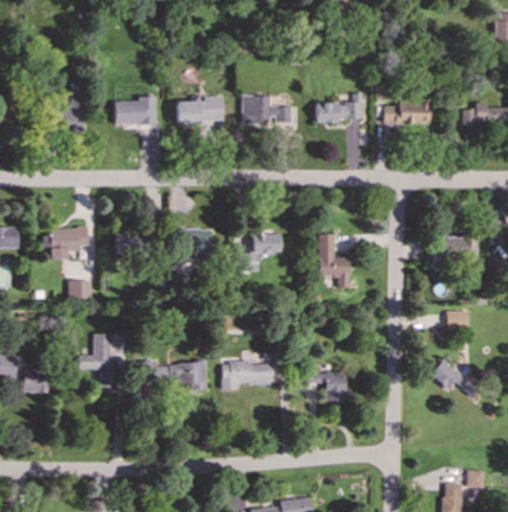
[(495,20),(495,51),(507,51),(507,12),(500,12),(500,20),(495,20)]
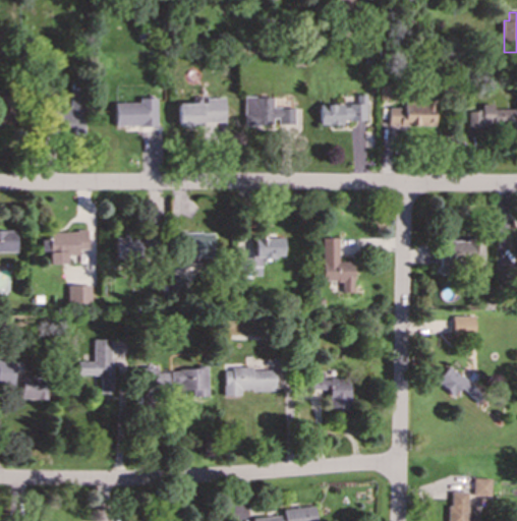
[(85,132),(84,91),(71,91),(72,108),(67,108),(67,96),(58,96),(59,132),(85,132)]
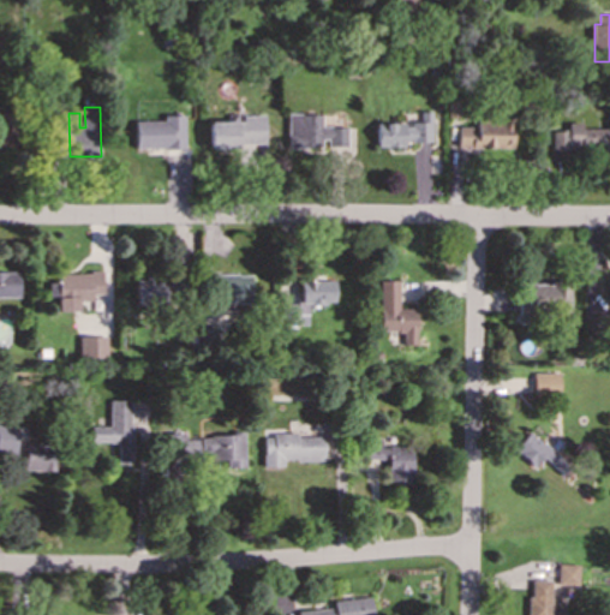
[(381,147),(408,147),(408,142),(436,141),(435,112),(423,112),(424,123),(380,123),(381,147)]
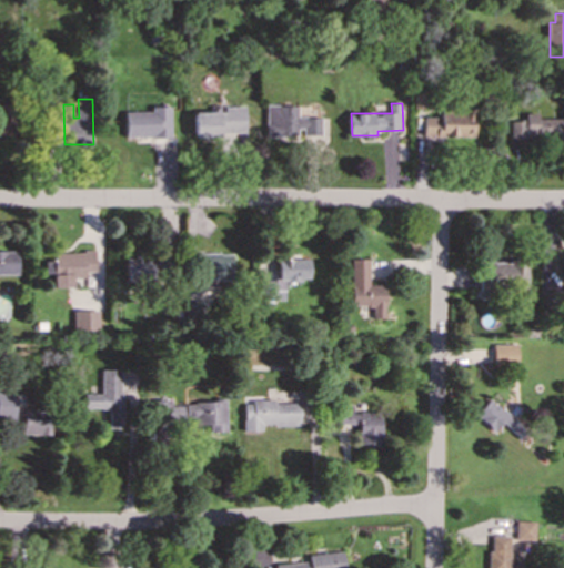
[(173,137),(173,105),(153,107),(153,111),(128,112),(128,138),(173,137)]
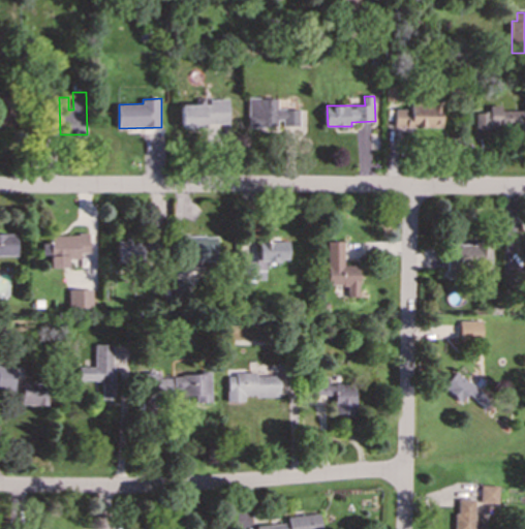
[(183,104),(183,126),(232,125),(230,98),(198,99),(198,104),(183,104)]
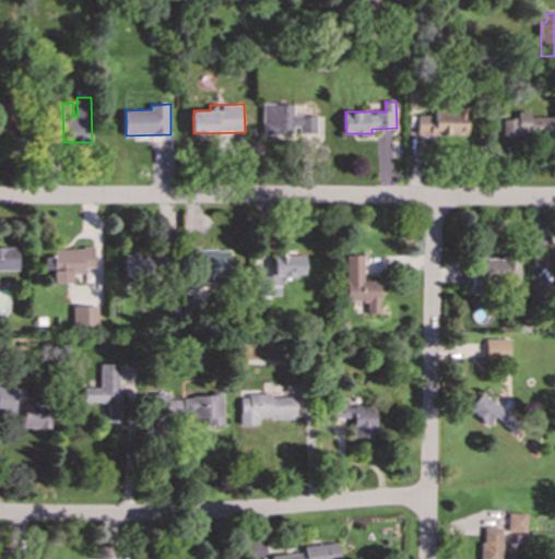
[(319,115),(295,115),(295,104),(264,104),(264,133),(319,133),(319,115)]
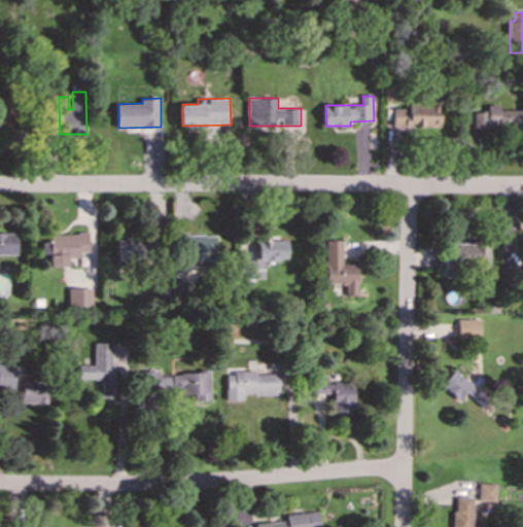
[(395,128),(443,127),(442,101),(412,102),(412,108),(394,108),(395,128)]
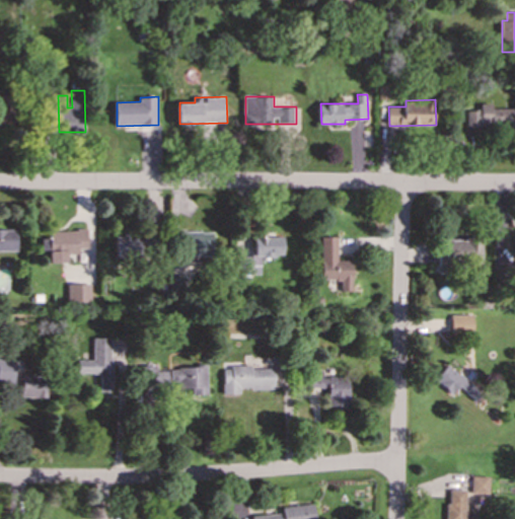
[(514,108),(494,107),(494,103),(482,103),(482,110),(469,110),(468,128),(514,129),(514,108)]
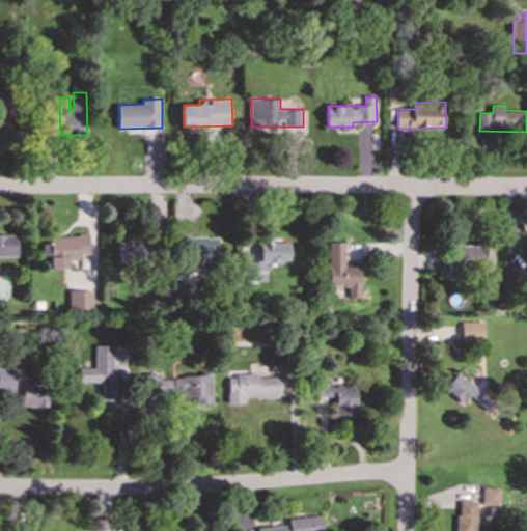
[(0,133),(15,133),(15,109),(0,109),(0,133)]
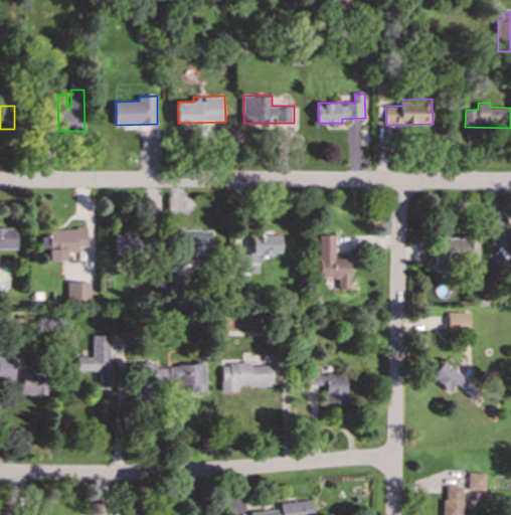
[(18,227),(0,227),(0,248),(18,248),(18,227)]
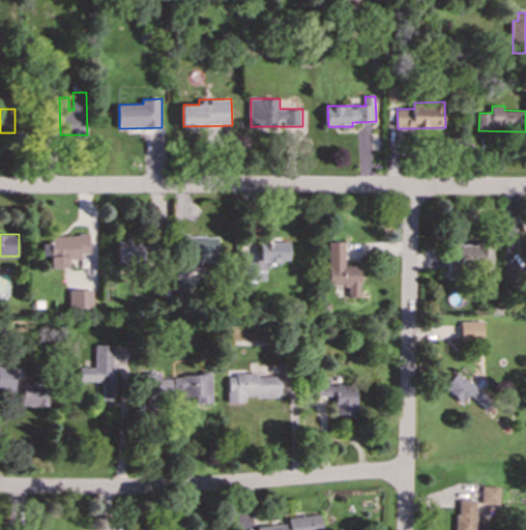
[(91,234),(53,235),(53,268),(70,268),(70,259),(82,259),(82,254),(91,254),(91,234)]
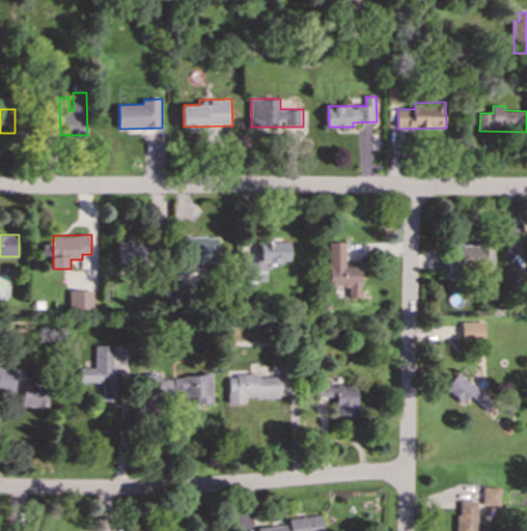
[(219,236),(187,236),(187,261),(219,260),(219,236)]
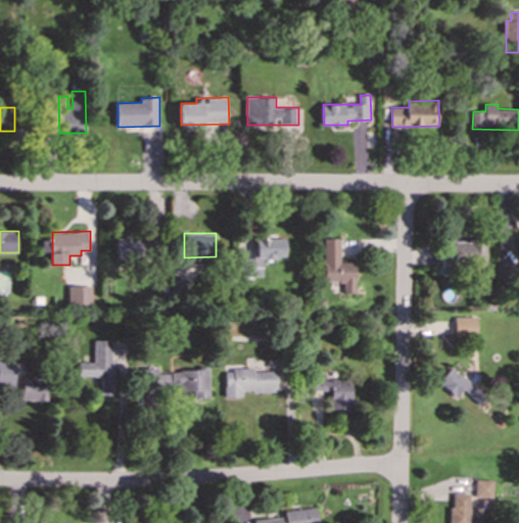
[(118,236),(119,258),(155,257),(155,239),(142,239),(142,236),(118,236)]
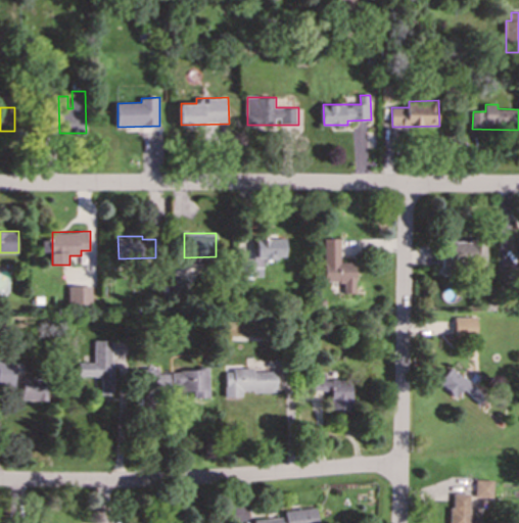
[(287,258),(288,239),(257,238),(256,257),(243,257),(242,275),(266,275),(266,258),(287,258)]
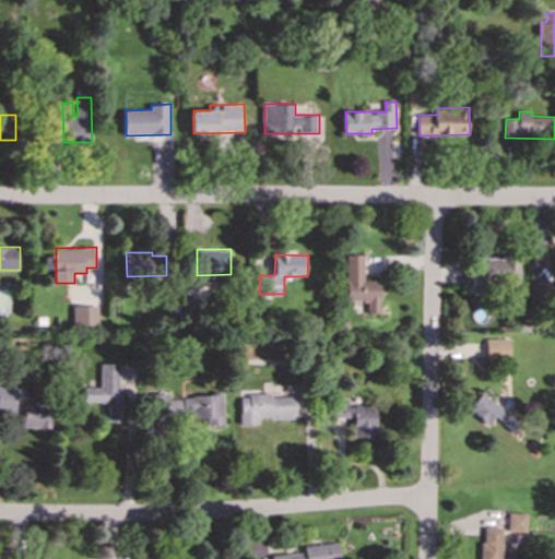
[(365,254),(347,256),(349,301),(369,300),(369,313),(382,313),(381,281),(366,281),(365,254)]
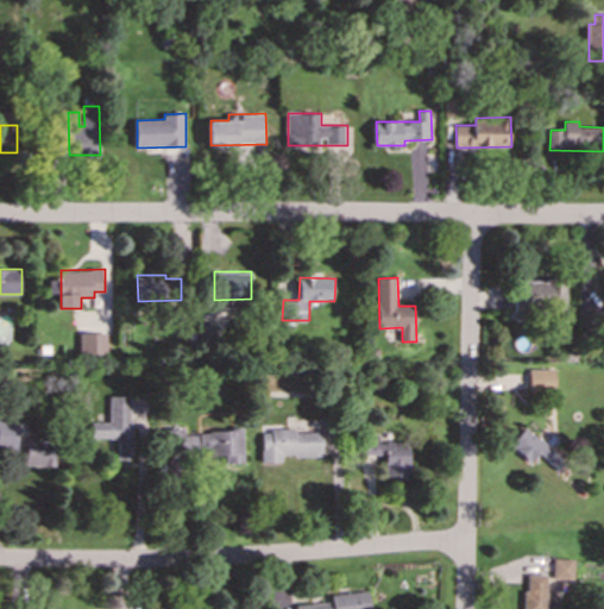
[(568,309),(567,280),(516,281),(516,319),(540,319),(539,311),(568,309)]
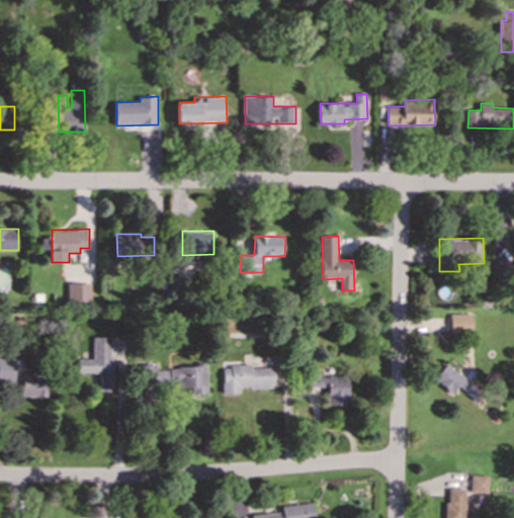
[(70,283),(70,303),(93,301),(92,282),(70,283)]
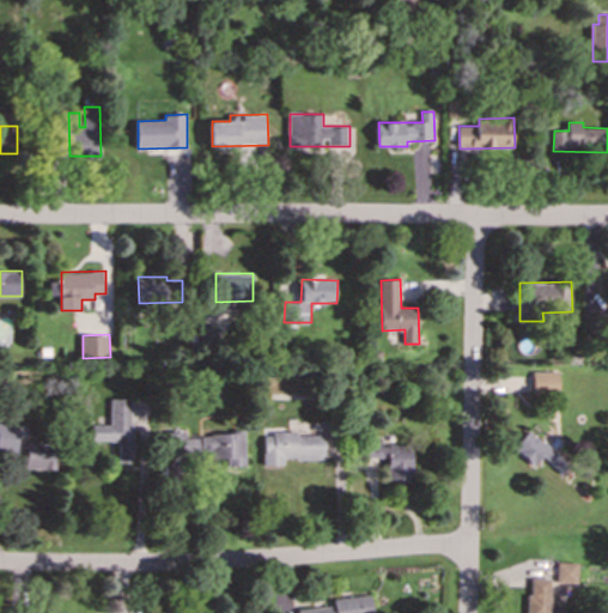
[(563,371),(536,371),(536,393),(563,393),(563,371)]
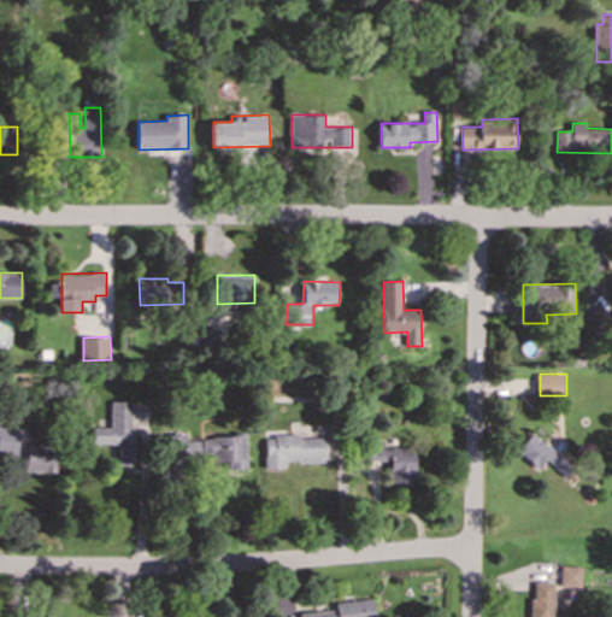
[(136,401),(113,401),(115,428),(95,428),(96,445),(123,445),(123,466),(136,466),(136,401)]
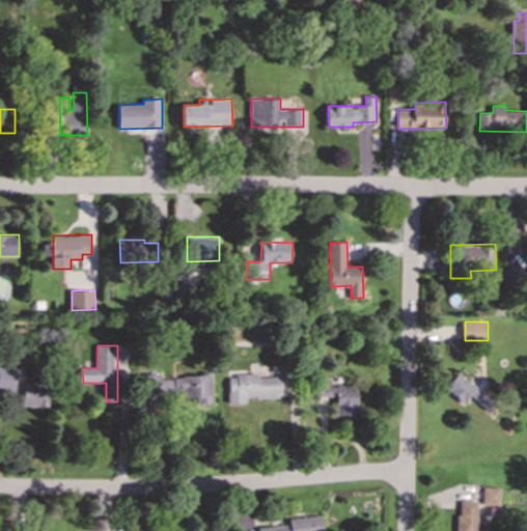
[(0,367),(0,390),(19,391),(19,367),(0,367)]
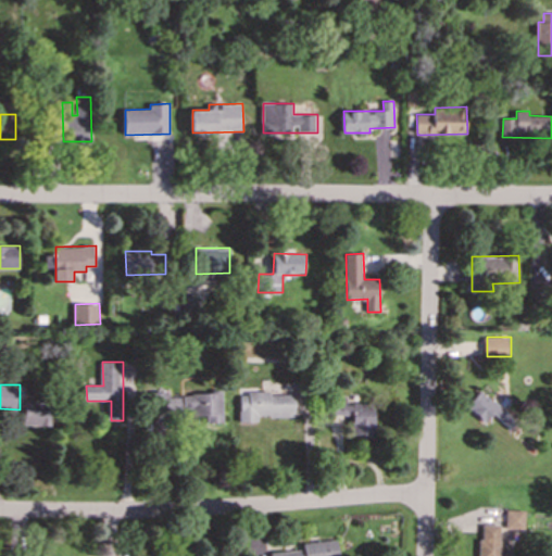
[(496,414),(512,428),(519,420),(484,390),(468,406),(488,422),(496,414)]
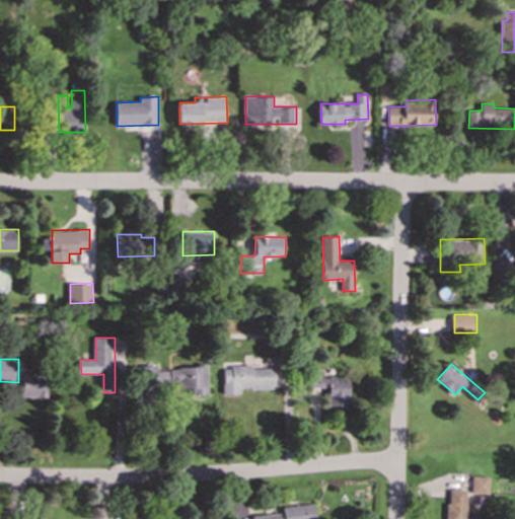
[(210,394),(209,367),(159,369),(159,365),(143,366),(144,400),(153,400),(153,383),(180,382),(180,388),(194,388),(195,395),(210,394)]
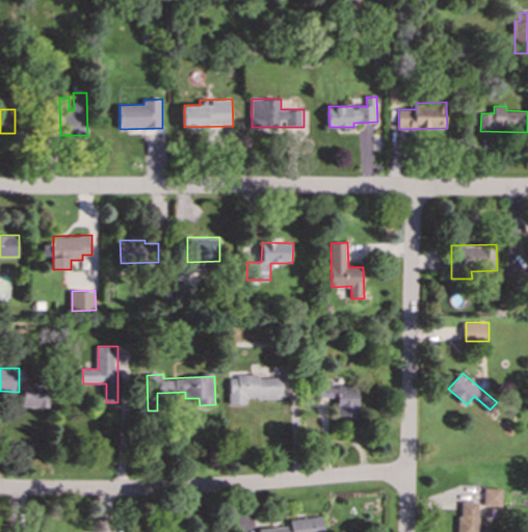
[(284,398),(283,377),(260,378),(260,375),(230,376),(231,404),(248,403),(248,399),(284,398)]
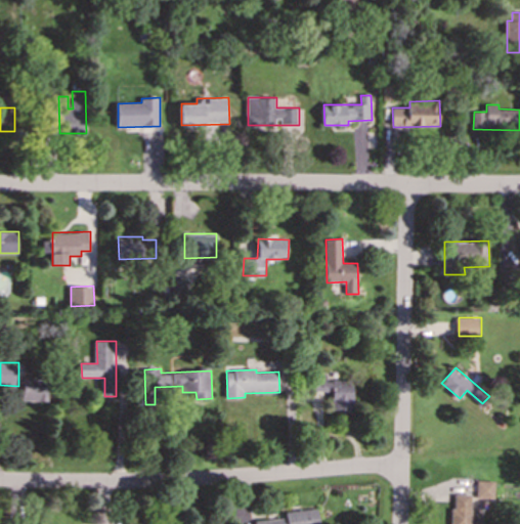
[(355,380),(329,381),(329,374),(317,374),(318,391),(334,391),(335,410),(355,410),(355,380)]
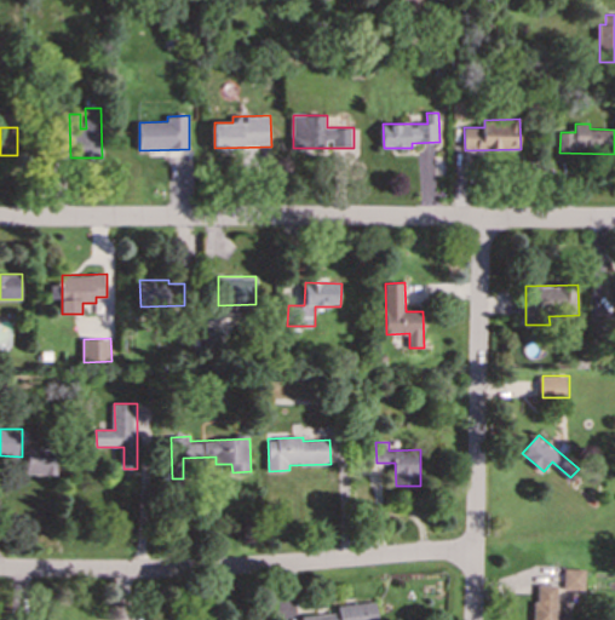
[(29,448),(29,475),(61,474),(59,447),(29,448)]
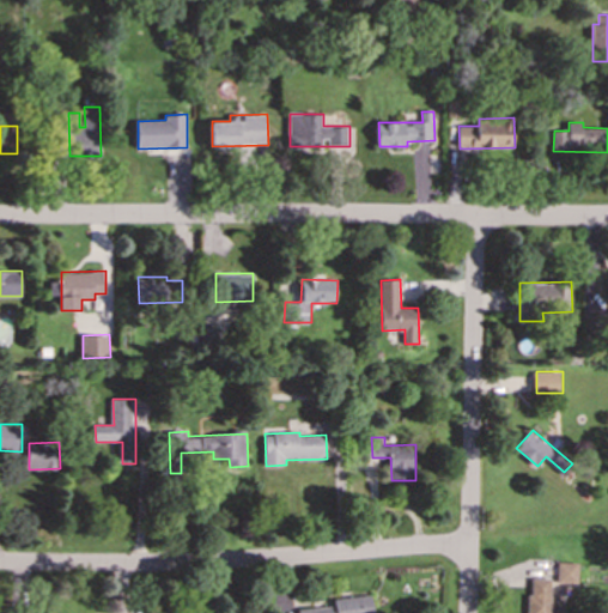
[(560,583),(581,583),(581,563),(560,562),(560,583)]
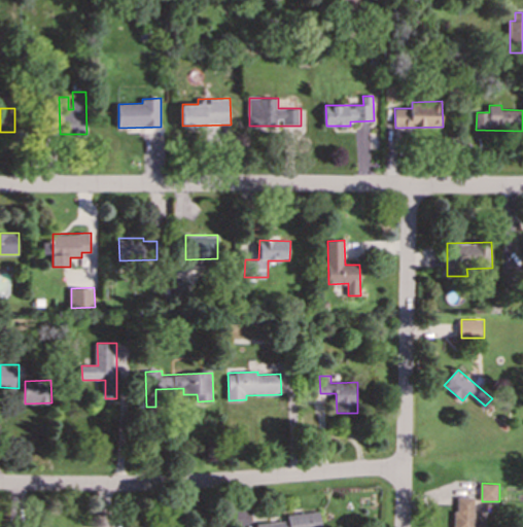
[(477,497),(457,496),(456,526),(474,526),(475,526),(477,526),(477,497)]
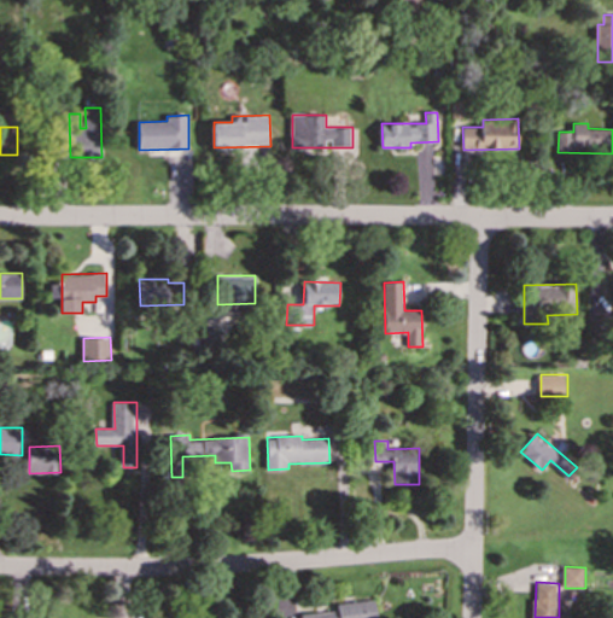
[(339,611),(303,614),(303,617),(378,617),(378,600),(339,604),(339,611)]
